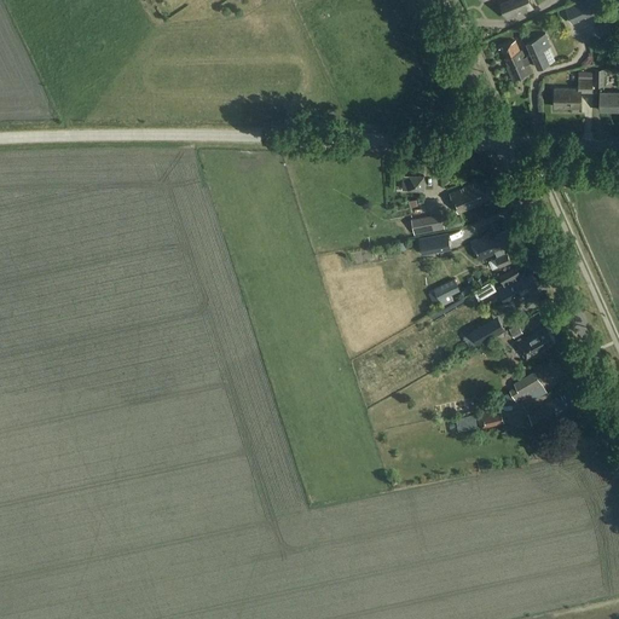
[(508,0),(501,3),(507,18),(533,7),(531,0),(508,0)]
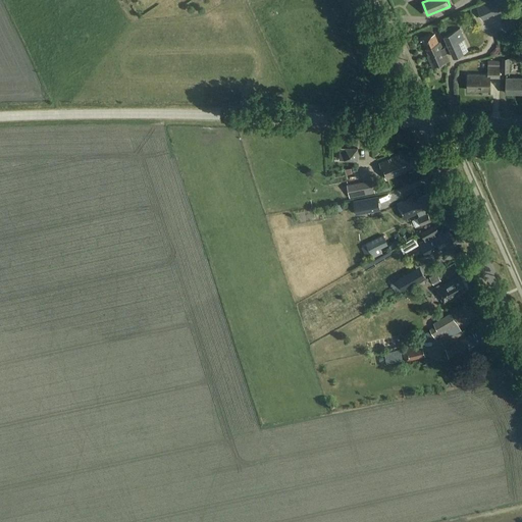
[(494,0),(477,8),(482,20),(488,17),(487,16),(494,13),(494,14),(505,10),(500,0),(494,0)]
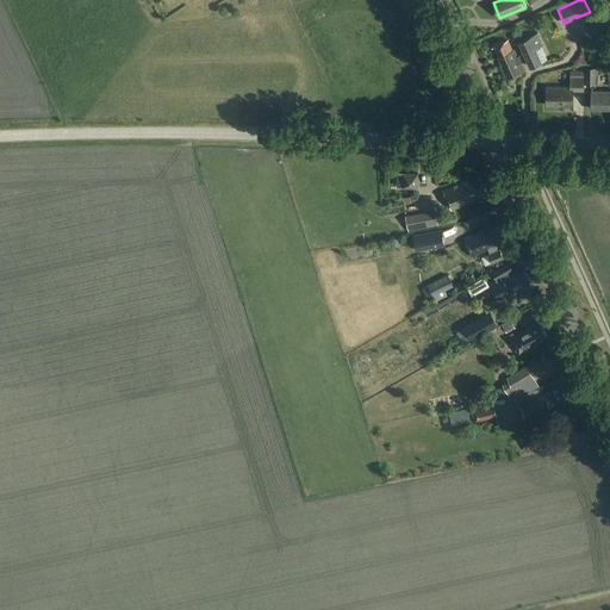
[(589,25),(592,35),(593,35),(595,38),(603,35),(598,22),(589,25)]
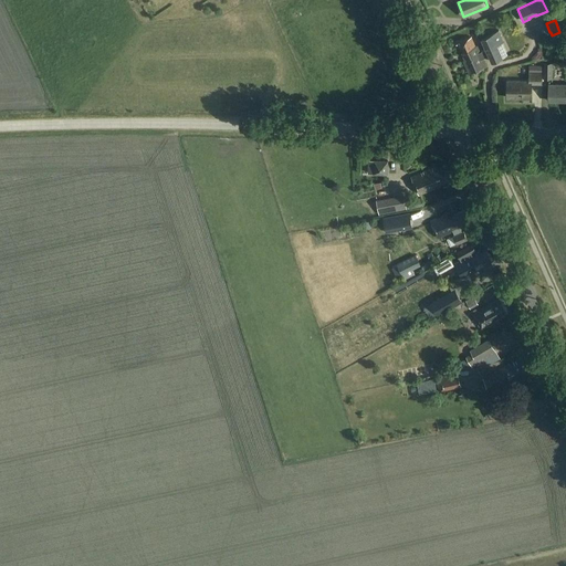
[(490,56),(492,62),(507,55),(502,43),(504,42),(499,31),(482,39),(486,50),(480,53),(477,46),(475,46),(471,38),(459,43),(467,60),(463,61),(470,74),(486,67),(482,60),(490,56)]
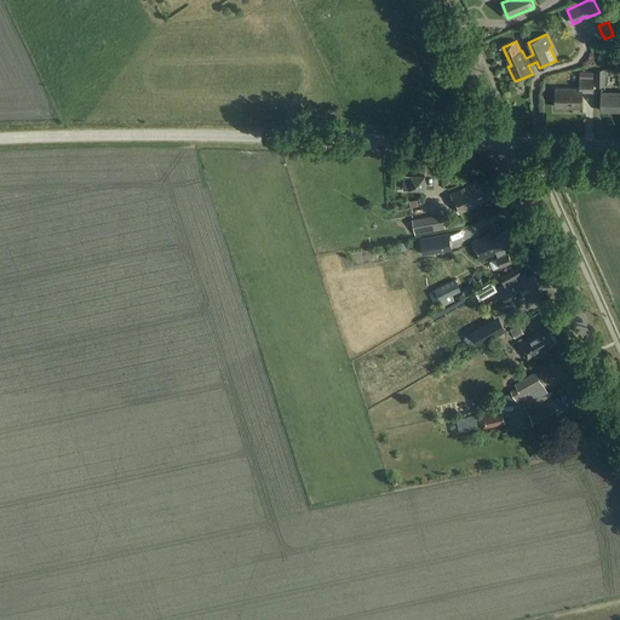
[(593,80),(580,79),(580,90),(556,89),(555,108),(581,109),(583,92),(593,92),(593,80)]
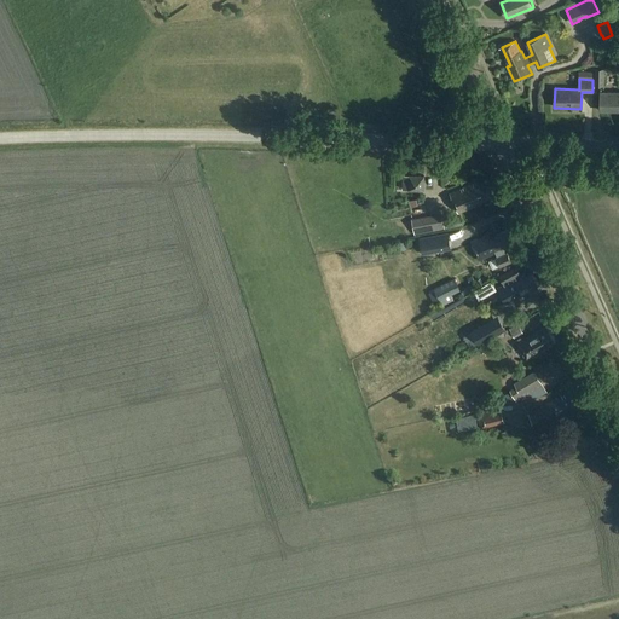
[(618,93),(601,93),(601,111),(618,110),(618,93)]
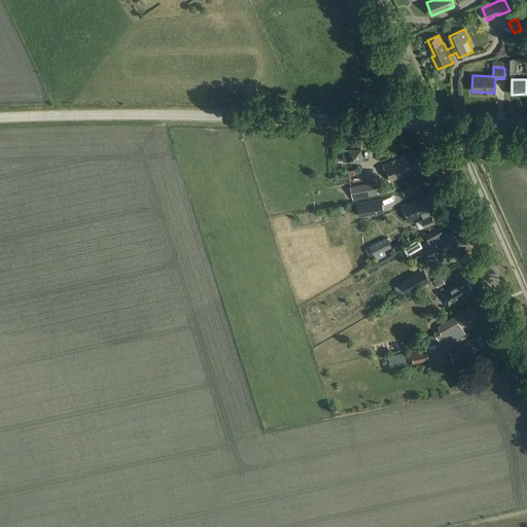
[(343,149),(343,162),(360,163),(361,150),(343,149)]
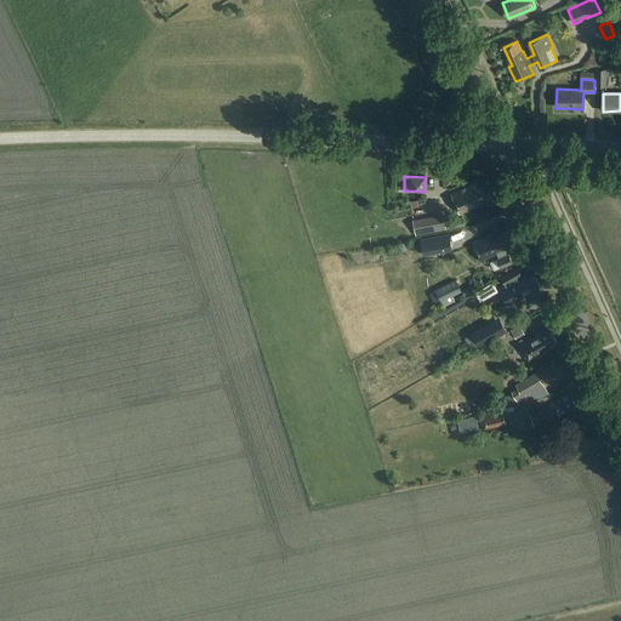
[(460,214),(465,212),(476,208),(474,205),(482,201),(483,203),(496,198),(489,180),(477,184),(477,183),(451,193),(460,214)]
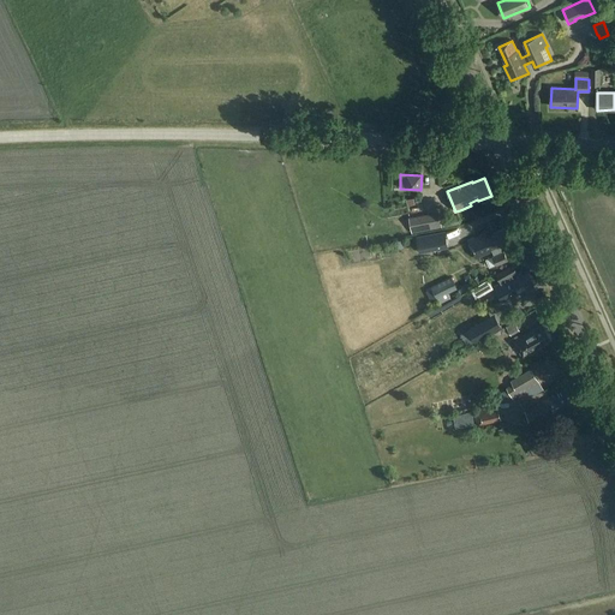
[(380,183),(381,191),(395,191),(394,181),(380,183)]
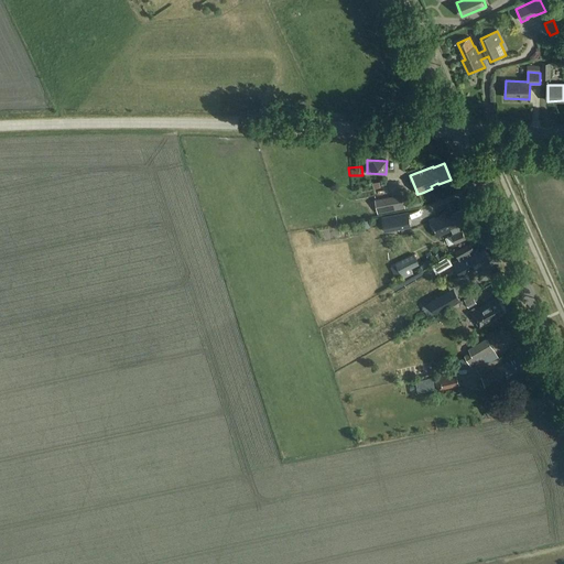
[(376,201),(378,214),(402,208),(399,195),(376,201)]
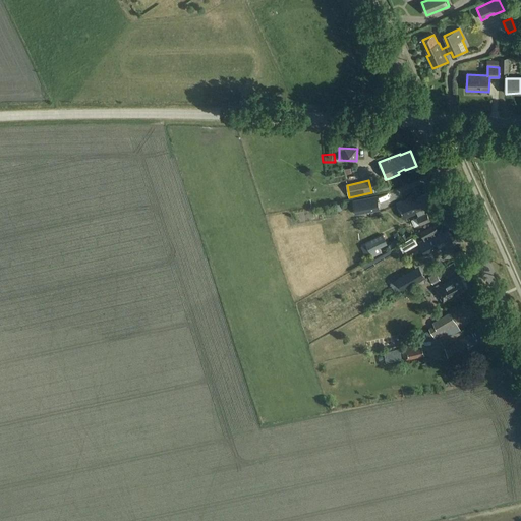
[(396,204),(402,219),(403,220),(417,213),(419,217),(418,217),(417,218),(420,225),(430,221),(427,214),(426,214),(425,214),(424,210),(435,206),(429,192),(413,199),(412,196),(397,203),(396,204)]
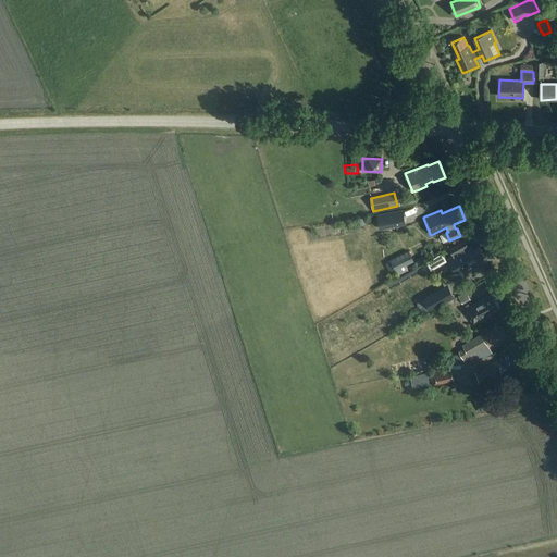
[(378,215),(380,230),(407,224),(404,210),(378,215)]
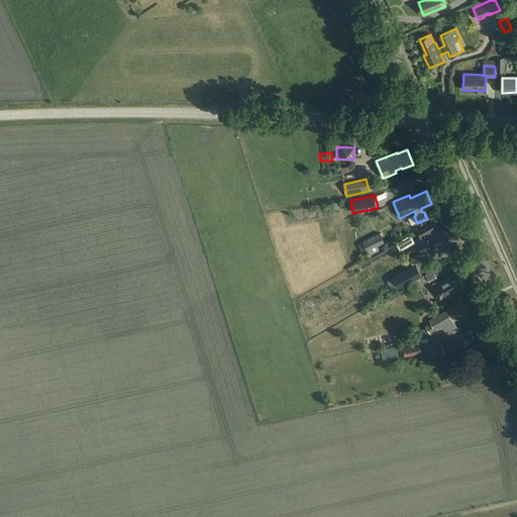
[(421,237),(435,229),(431,222),(417,230),(421,237)]
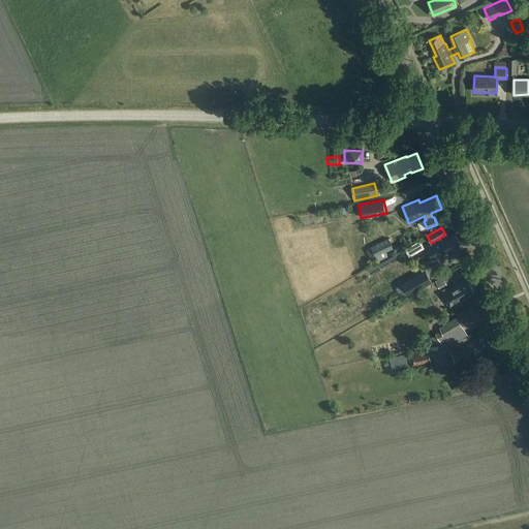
[(435,259),(445,253),(460,245),(459,242),(454,235),(449,237),(448,234),(427,245),(425,247),(433,260),(435,259)]
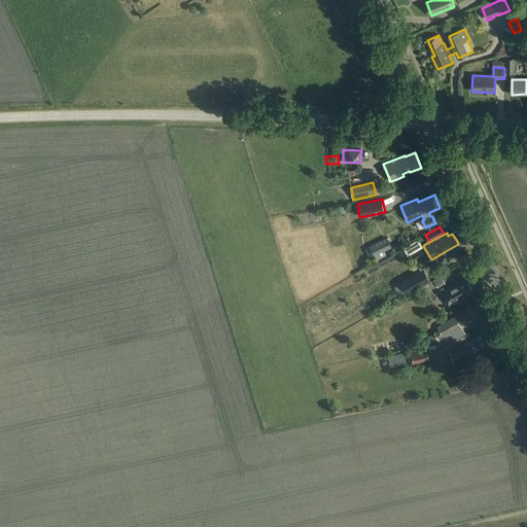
[(370,246),(377,260),(386,256),(384,252),(392,248),(387,238),(370,246)]
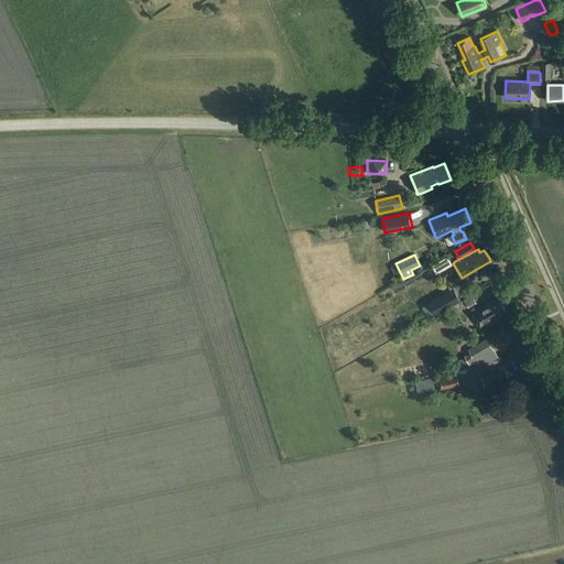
[(436,314),(462,300),(454,288),(430,302),(436,314)]
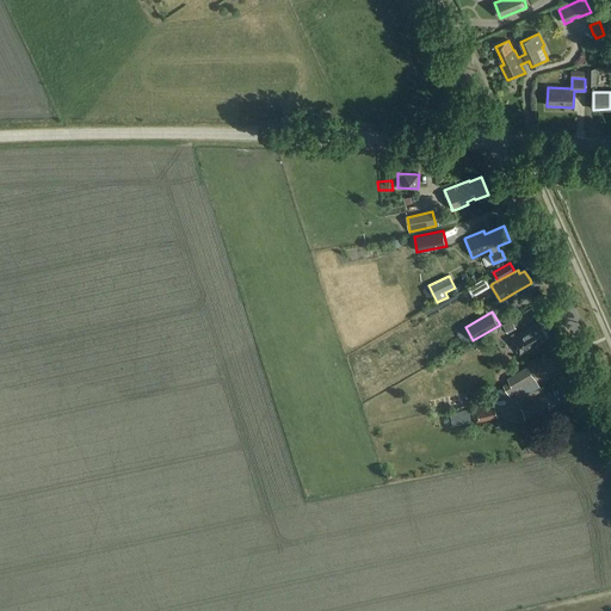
[(508,333),(517,328),(512,320),(504,325),(508,333)]
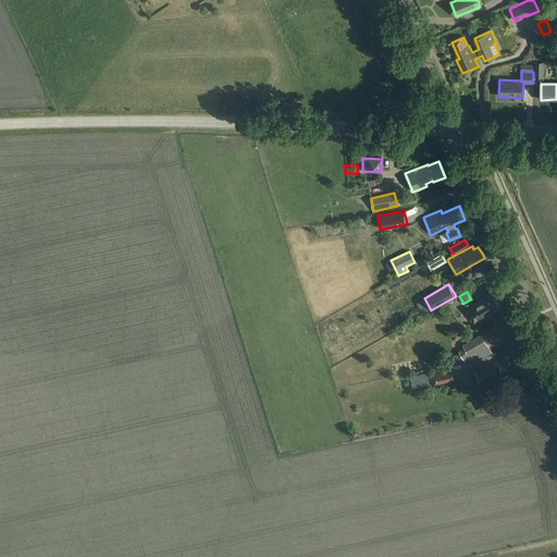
[(466,309),(474,323),(492,313),(491,311),(499,307),(493,294),(466,309)]
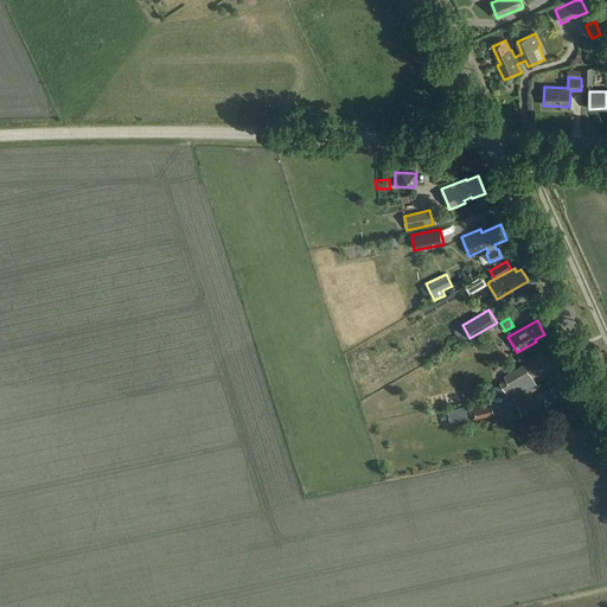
[(506,379),(500,383),(502,384),(502,385),(505,390),(506,391),(506,394),(513,389),(515,390),(516,393),(522,389),(519,384),(532,377),(525,364),(505,376),(506,379)]
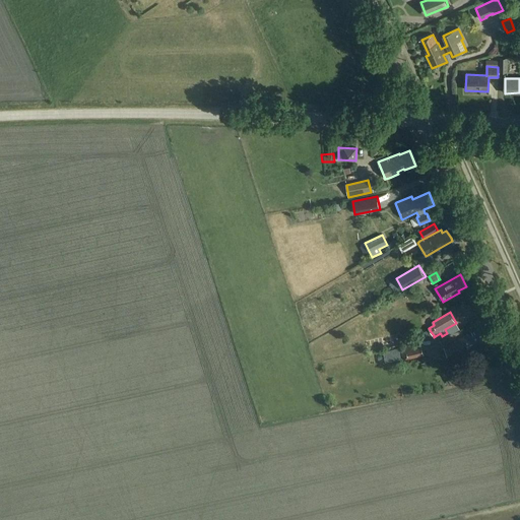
[(481,328),(461,339),(467,351),(478,346),(477,344),(492,336),(488,328),(482,330),(481,328)]
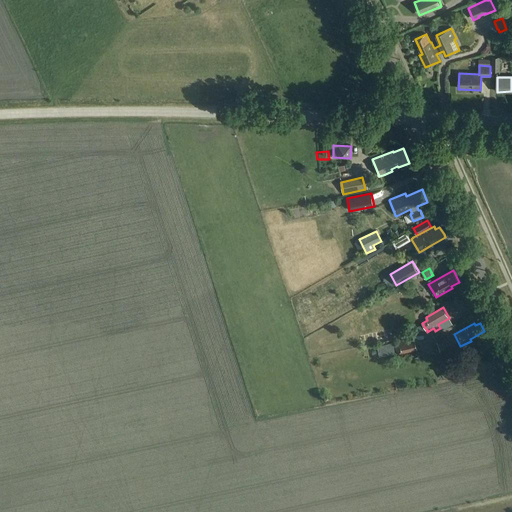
[(408,331),(401,333),(402,337),(405,336),(409,336),(421,333),(419,330),(419,329),(408,331)]
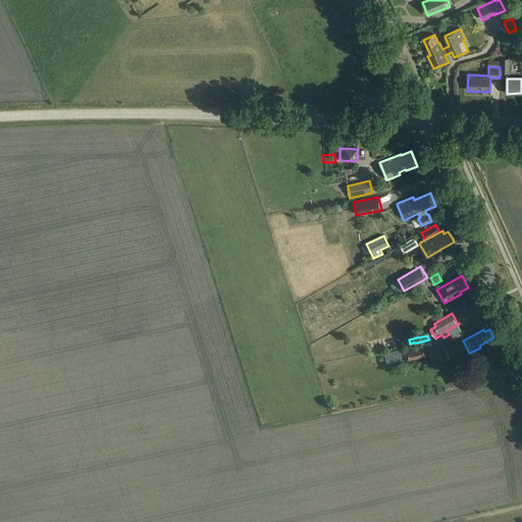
[(422,343),(401,347),(404,361),(404,363),(411,362),(410,359),(425,357),(422,343)]
